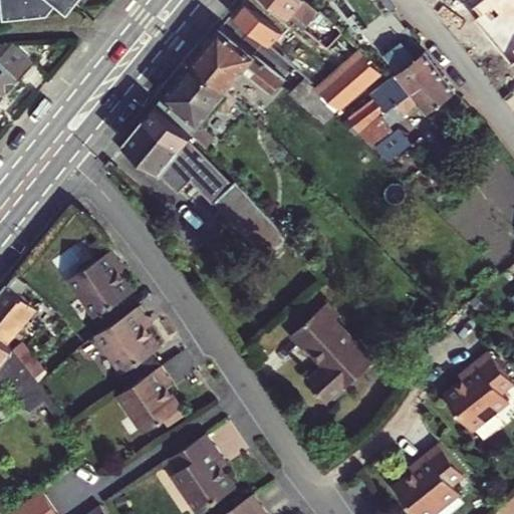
[(6,0),(7,16),(52,14),(64,0),(68,0),(77,7),(83,0),(6,0)]
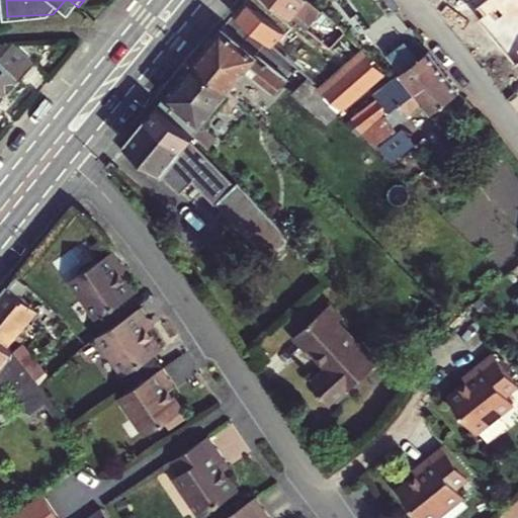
[(313,0),(273,0),(308,29),(324,9),(313,0)]
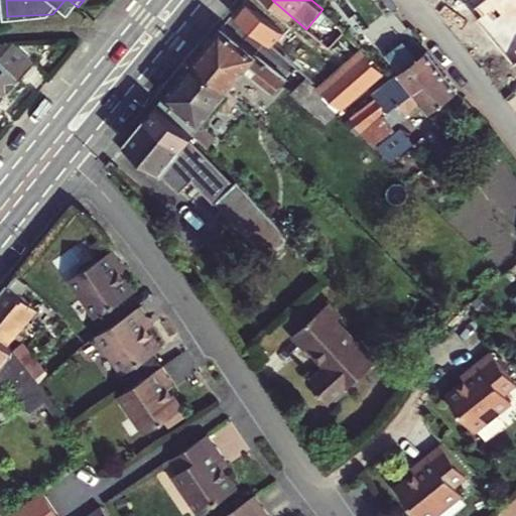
[(262,18),(243,2),(233,13),(253,30),(262,18)]
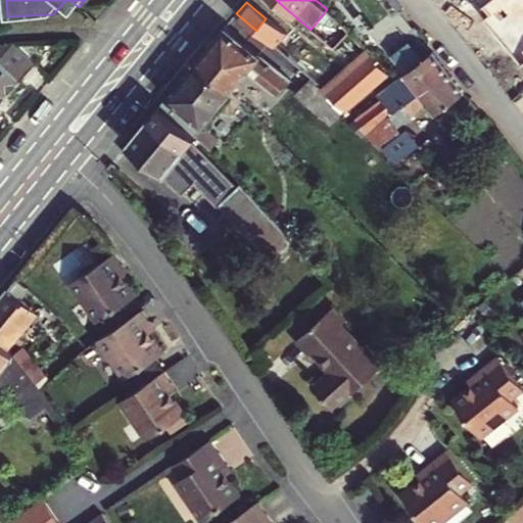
[(227,26),(197,61),(232,91),(247,73),(277,97),(292,80),(227,26)]
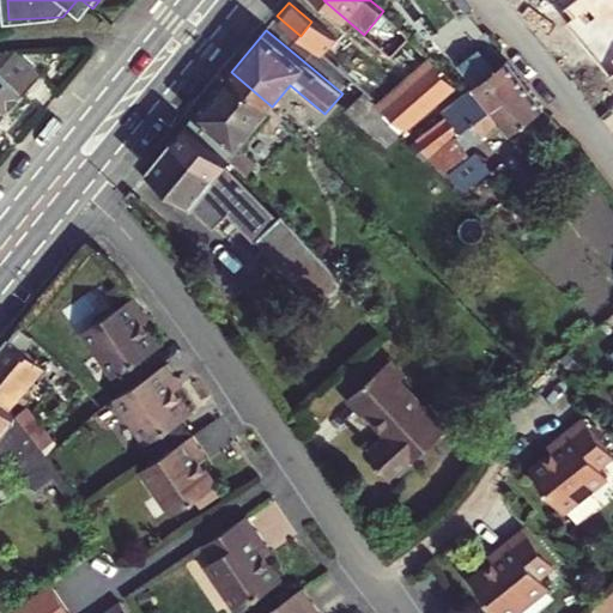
[(449,117),(461,133),(527,85),(508,60),(495,70),(479,48),(459,64),(475,85),(443,109),(449,117)]
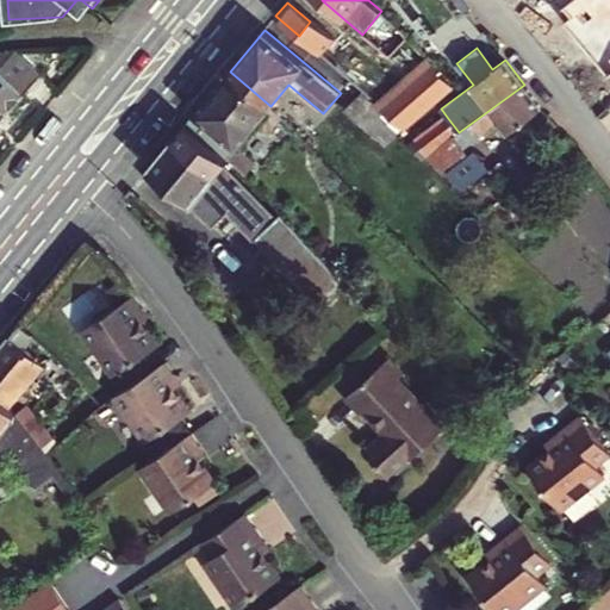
[(41,74),(45,68),(26,50),(17,51),(41,74)]
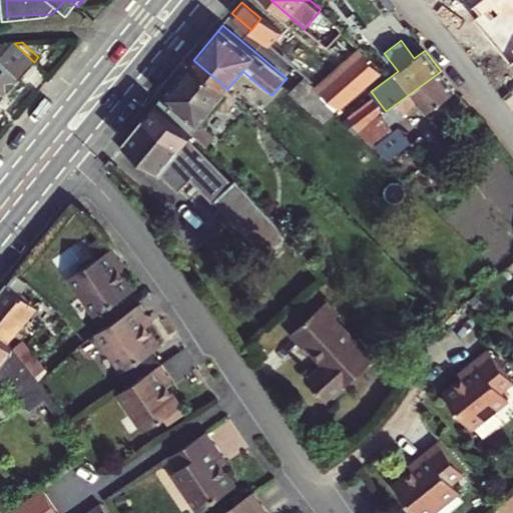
[(0,98),(34,62),(14,43),(0,43),(0,98)]
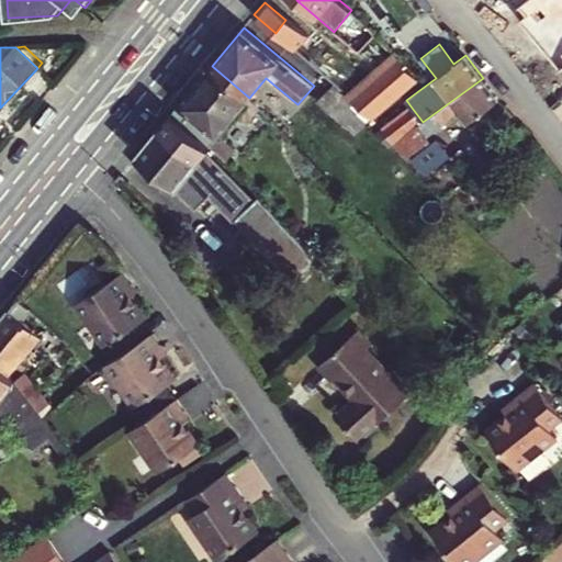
[(394,57),(353,92),(374,116),(416,80),(394,57)]
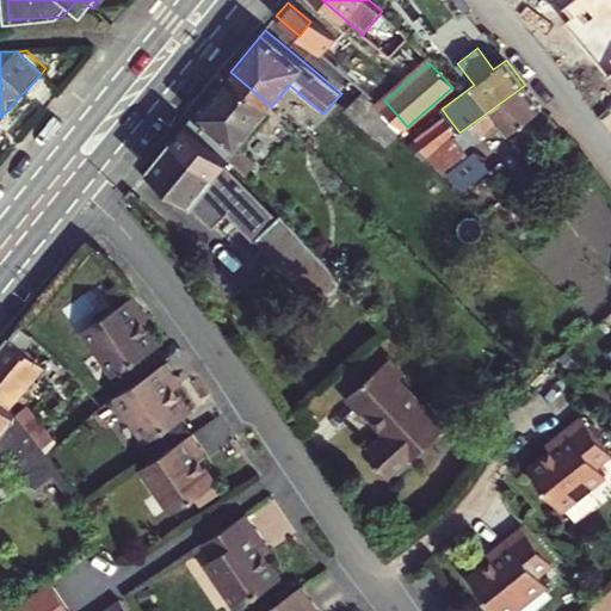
[(230,72),(197,112),(238,147),(255,125),(261,131),(271,130),(281,117),(270,109),(271,106),(230,72)]
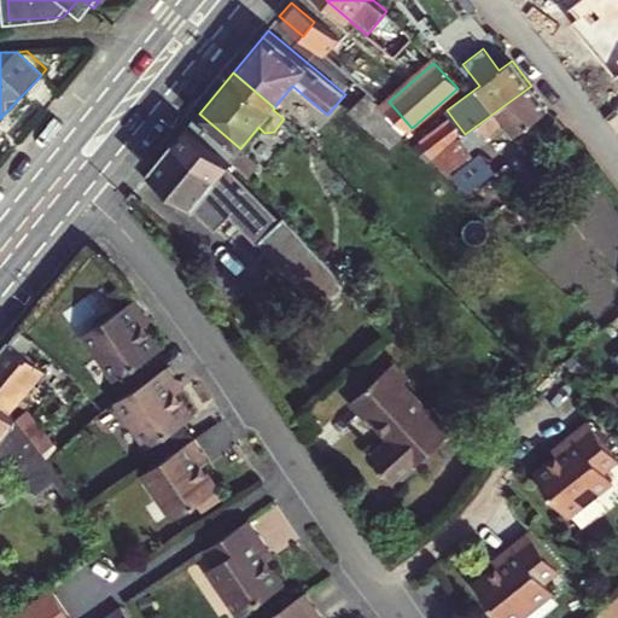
[(531,86),(465,134),(433,158),(450,176),(455,173),(474,158),(468,151),(506,123),(514,134),(549,110),(531,86)]
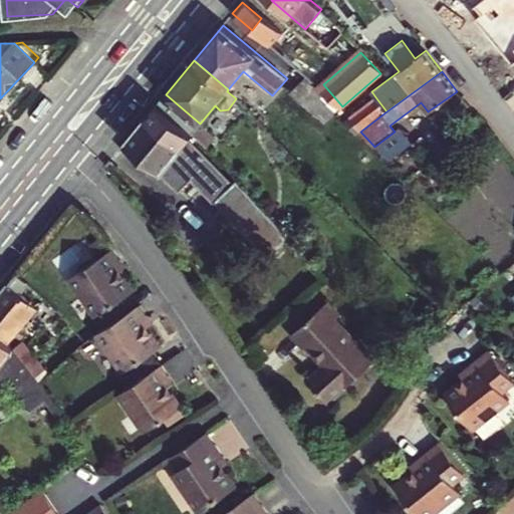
[(291,93),(325,124),(333,115),(340,110),(305,78),(291,93)]
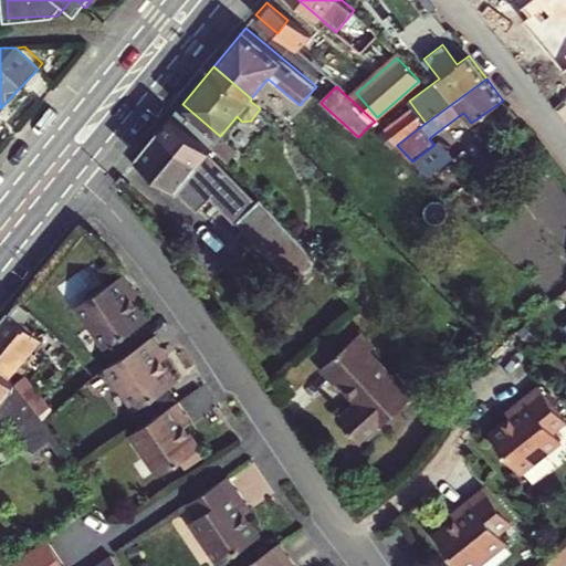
[(396,145),(397,145),(426,123),(415,108),(385,130),(396,145)]
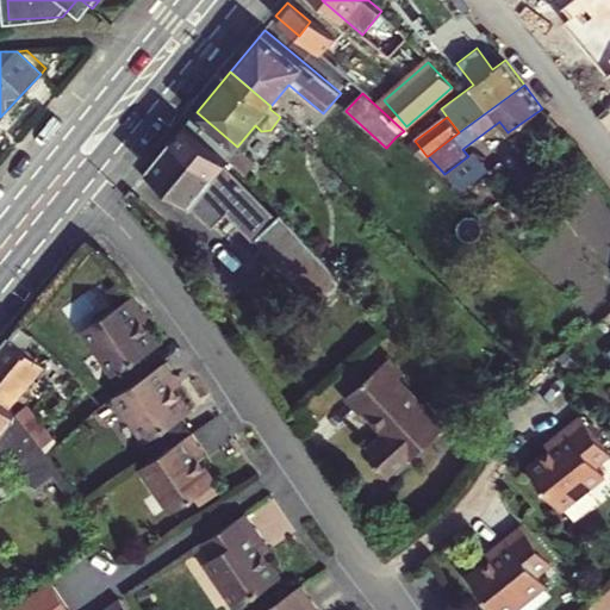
[(303,120),(297,126),(304,132),(309,126),(303,120)]
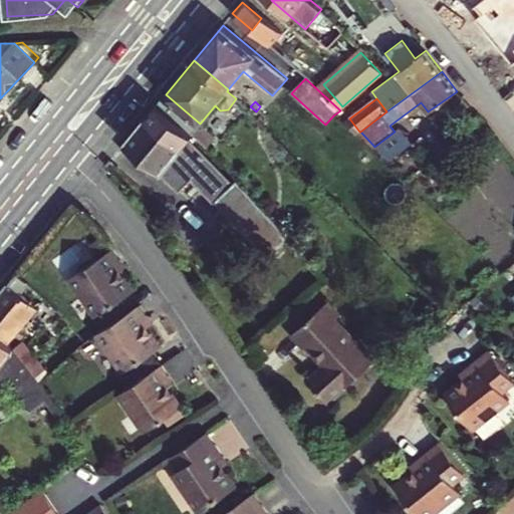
[(157,104),(124,143),(159,169),(191,203),(205,189),(219,201),(232,218),(265,253),(285,234),(236,182),(233,184),(191,139),(193,135),(157,104)]
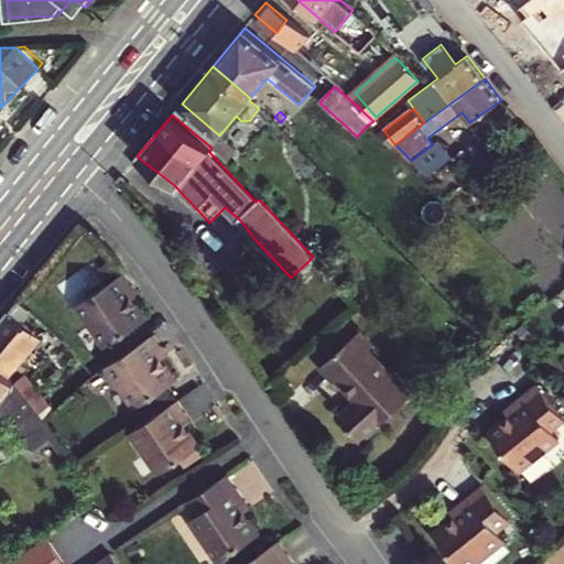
[(433,144),(415,158),(429,175),(445,165),(451,173),(469,158),(465,150),(454,158),(440,140),(433,144)]
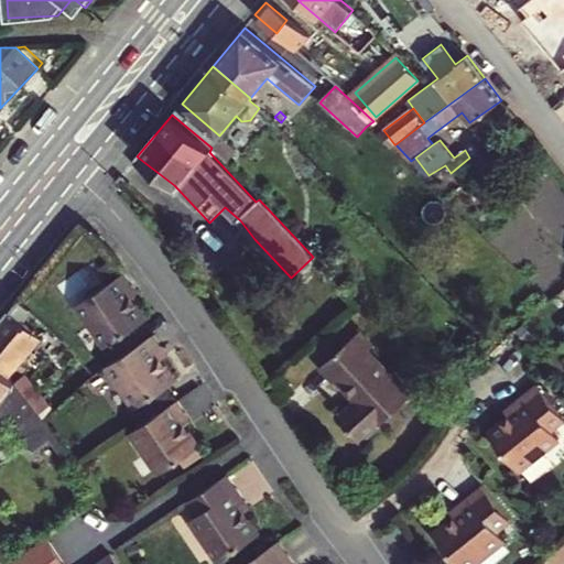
[(145,320),(132,301),(128,295),(132,291),(121,275),(76,307),(105,348),(145,320)]
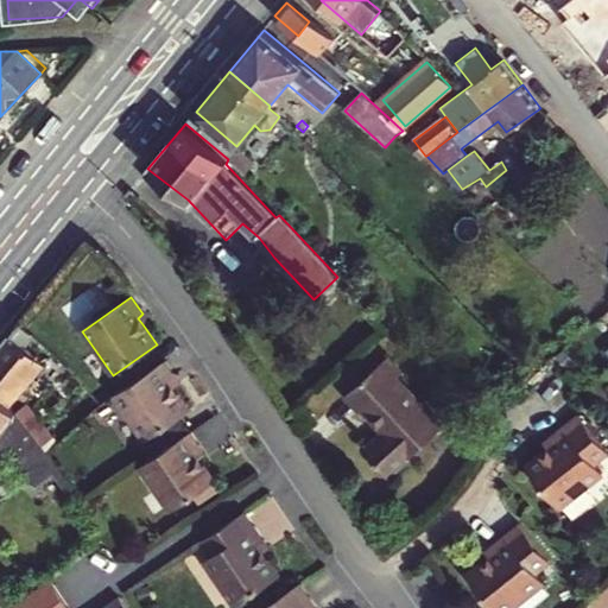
[(147,321),(143,314),(138,318),(143,324),(147,321)]
